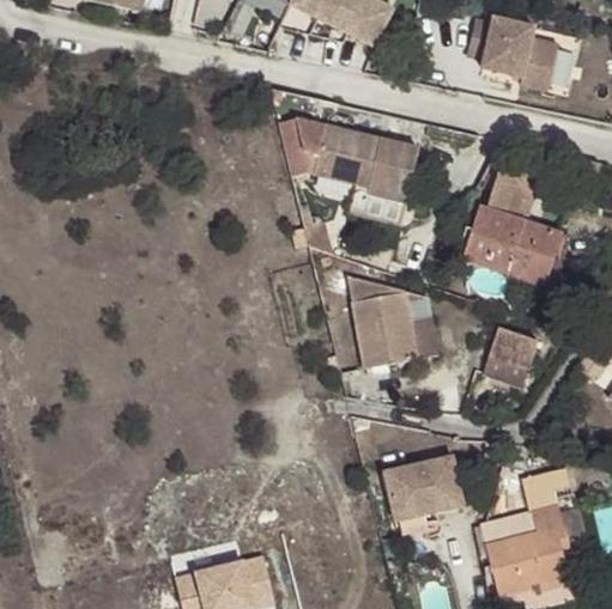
[(95,0),(140,10),(141,0),(95,0)]
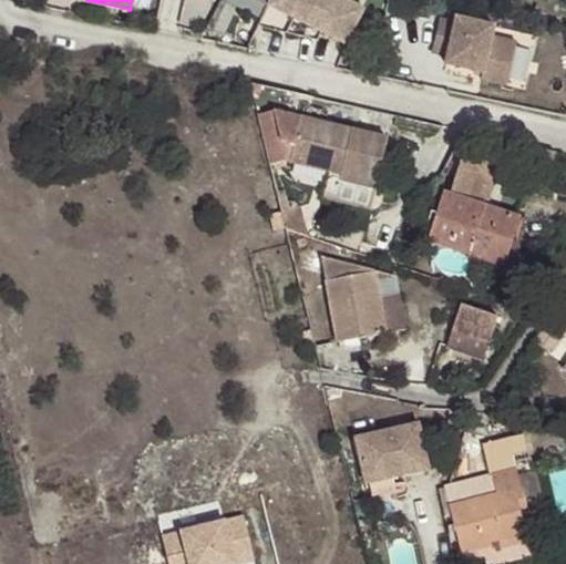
[(234,0),(258,12),(264,1),(261,0),(234,0)]
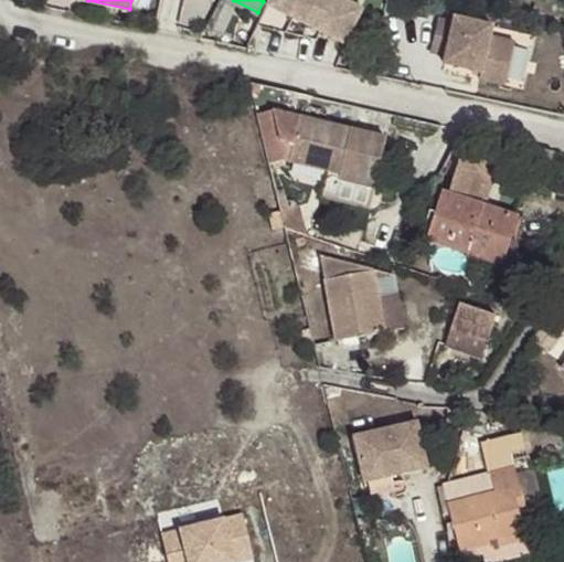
[(267,0),(266,1),(291,14),(298,0),(267,0)]
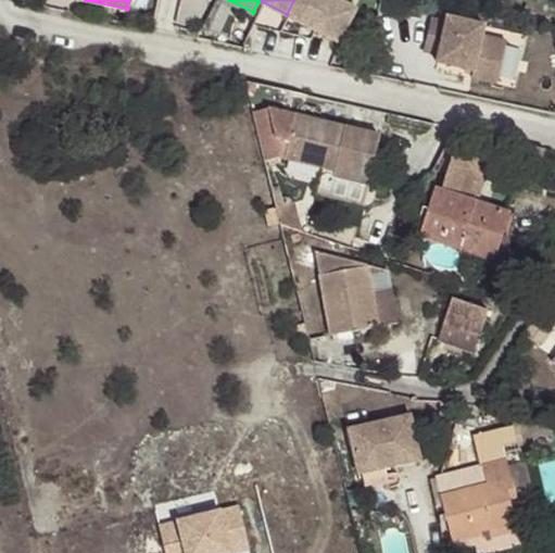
[(293,0),(287,14),(314,28),(328,0),(293,0)]
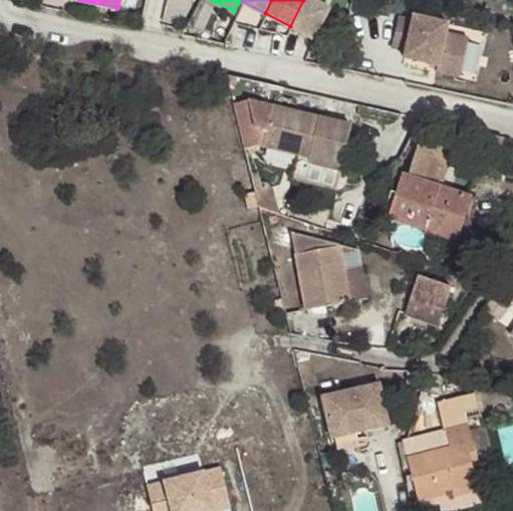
[(328,6),(315,0),(303,0),(290,26),(312,37),(328,6)]
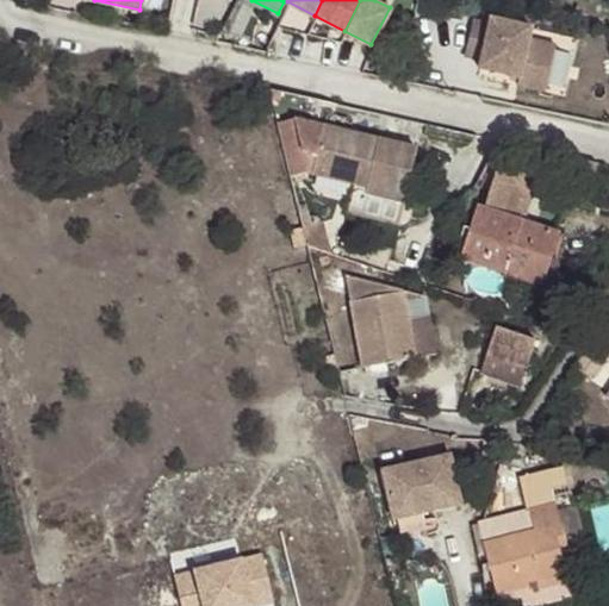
[(546,88),(555,42),(532,36),(534,24),(491,16),(490,19),(473,16),(465,51),(483,55),(480,66),(520,74),(517,82),(546,88)]
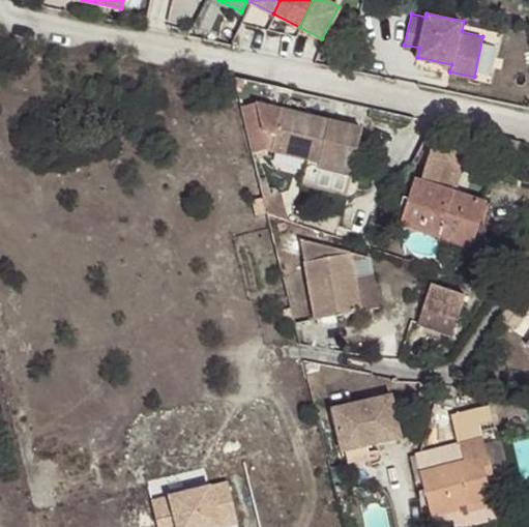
[(317,165),(350,171),(360,125),(281,106),(270,149),(305,157),(317,160),(317,165)]
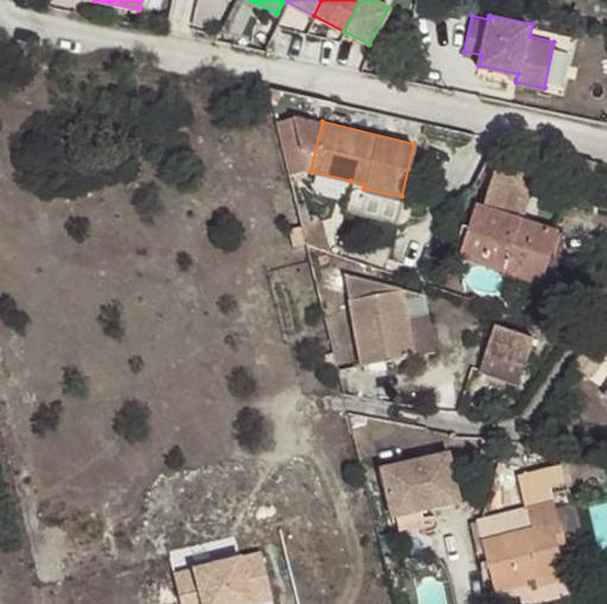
[(459,256),(531,280),(542,249),(549,252),(556,231),(519,218),(535,176),(497,163),(482,207),(476,204),(459,256)]
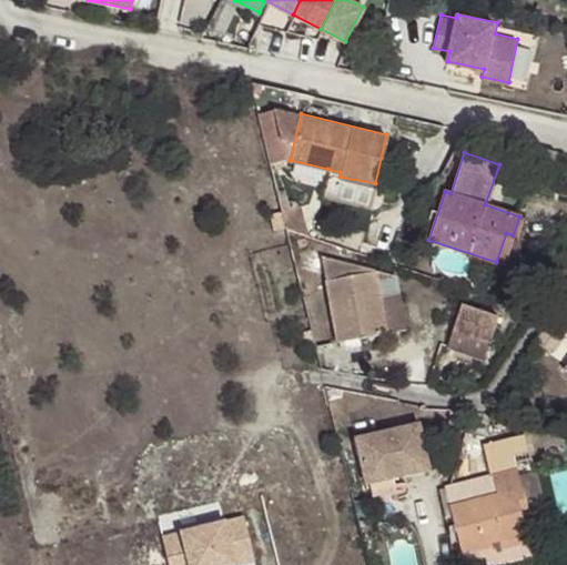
[(372,199),(375,183),(340,177),(340,172),(327,169),(324,188),(372,199)]
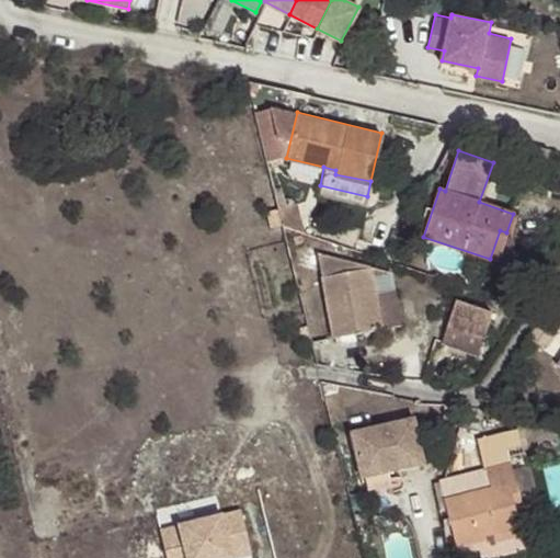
[(496,261),(506,232),(500,230),(490,259),(496,261)]
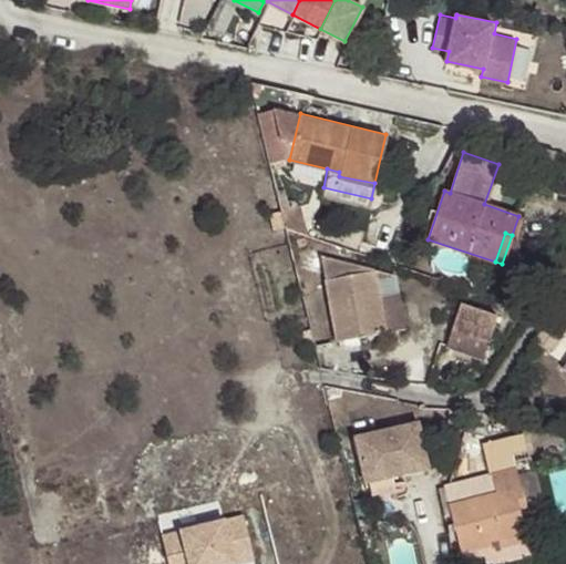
[(386,330),(376,268),(320,256),(335,339),(386,330)]
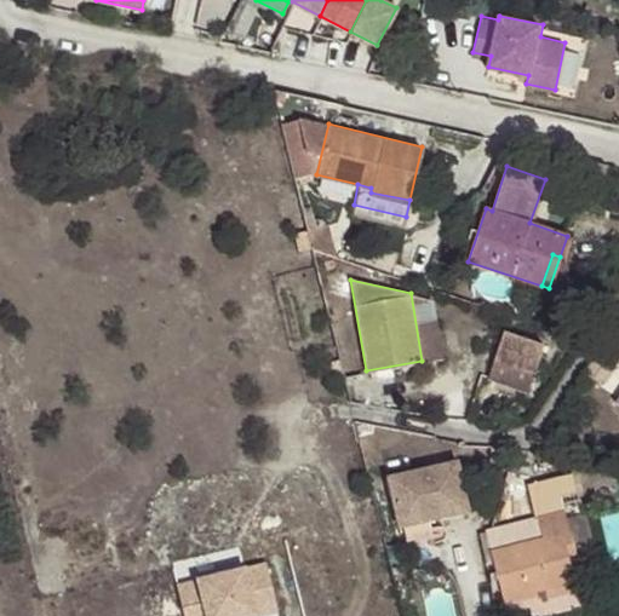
[(493,358),(534,372),(543,341),(503,329),(493,358)]
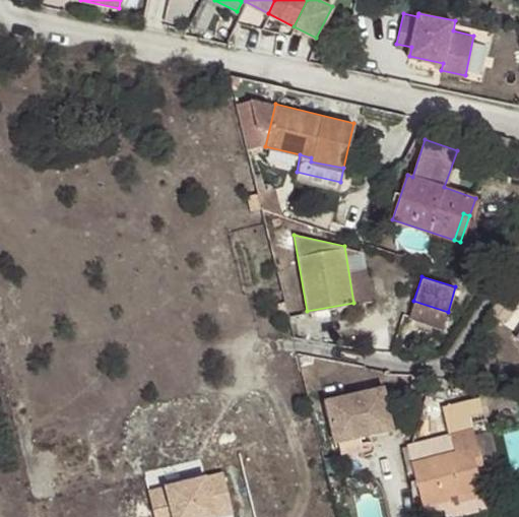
[(383,385),(324,399),(334,443),(338,442),(360,437),(394,429),(383,385)]
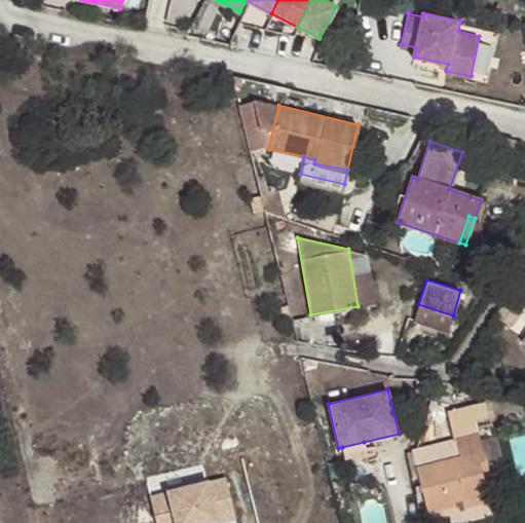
[(447,414),(450,424),(484,416),(481,406),(447,414)]
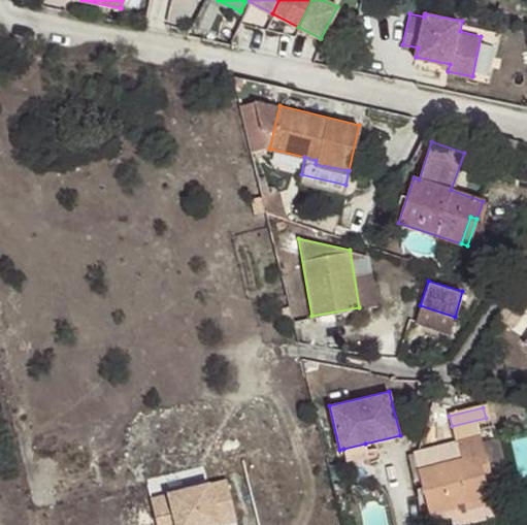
[(419,449),(413,452),(429,514),(449,510),(452,522),(494,512),(486,481),(484,472),(491,469),(484,439),(480,426),(487,424),(486,418),(452,426),(416,435),(419,449)]
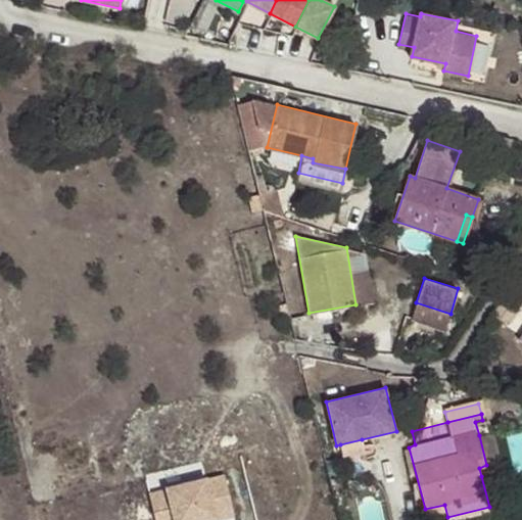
[(489,418),(482,420),(475,422),(479,435),(492,432),(489,418)]
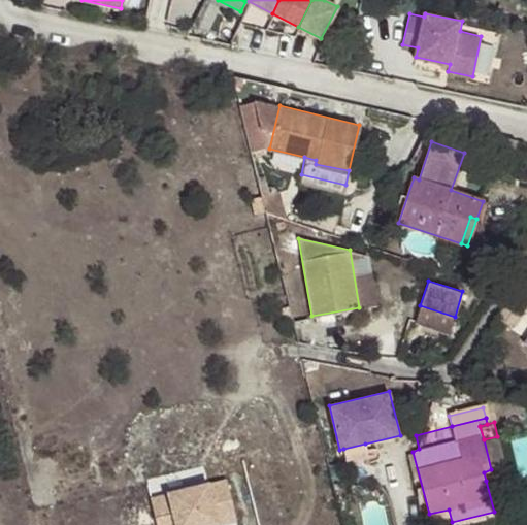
[(409,436),(413,452),(419,449),(416,435),(409,436)]
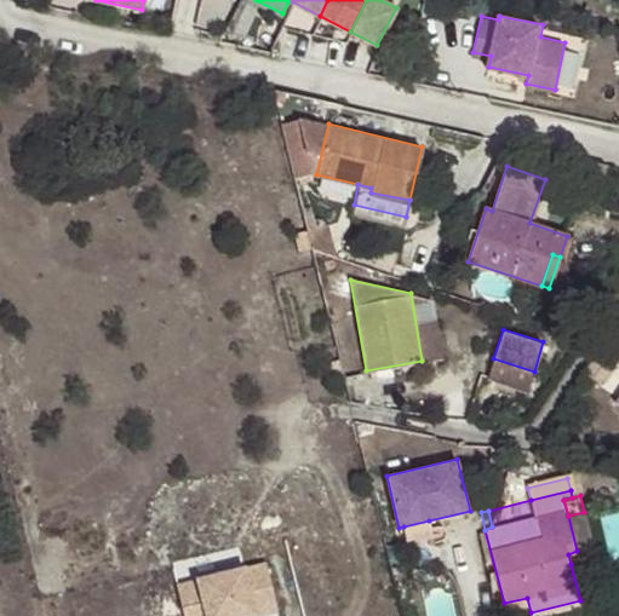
[(403,527),(407,540),(431,534),(429,520),(403,527)]
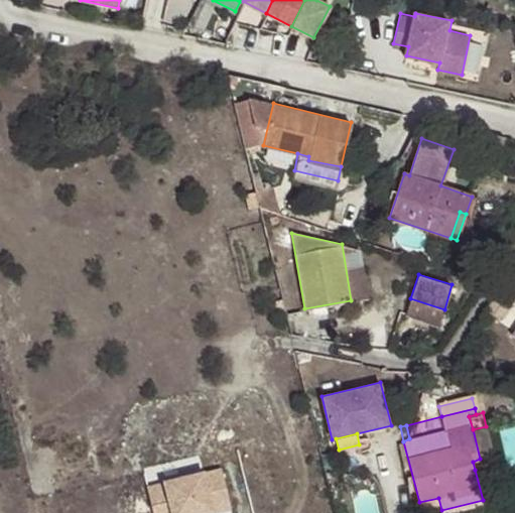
[(473,462),(475,470),(482,469),(480,459),(473,462)]
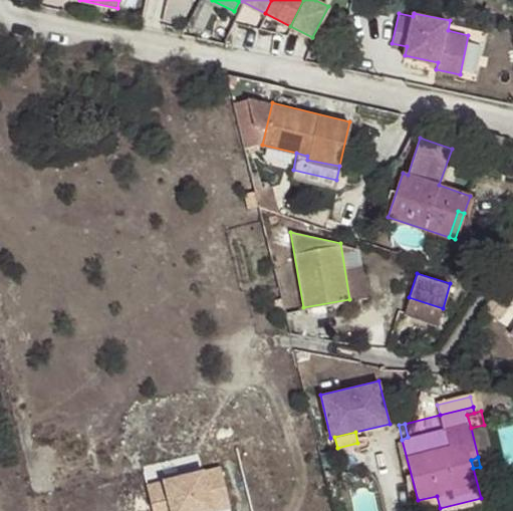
[(220,468),(149,484),(153,502),(171,498),(173,510),(205,510),(229,505),(220,468)]
